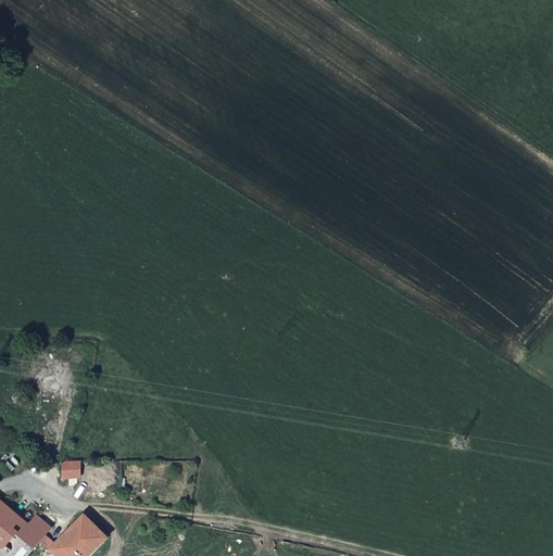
[(77,463),(59,463),(58,477),(78,477),(77,463)]
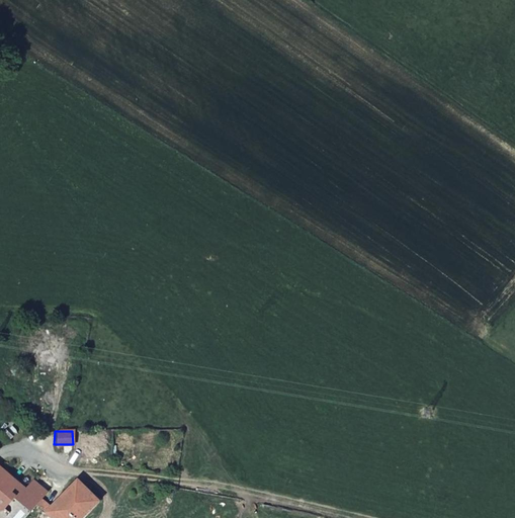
[(0,501),(5,495),(17,480),(0,465),(0,501)]
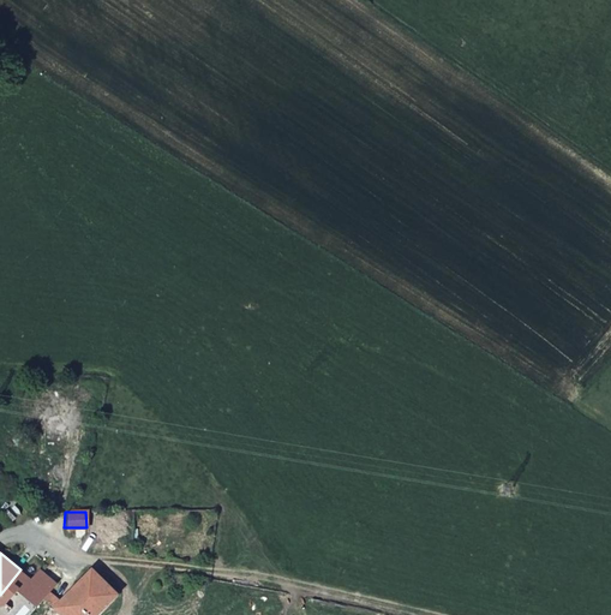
[(21,569),(6,587),(30,605),(42,592),(48,586),(54,580),(40,567),(30,578),(21,569)]
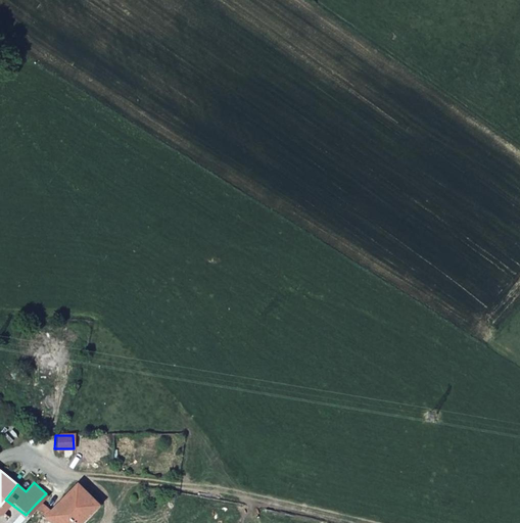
[(86,522),(102,507),(98,504),(79,485),(54,511),(49,516),(53,520),(50,522),(86,522)]
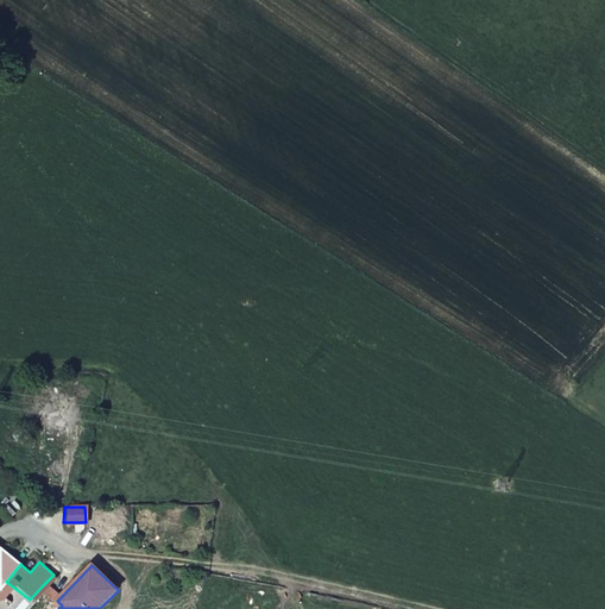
[(63,595),(48,581),(42,586),(57,601),(63,595)]
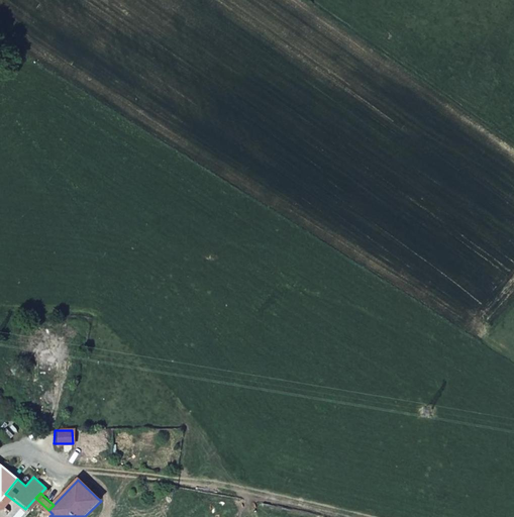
All buildings are outlined.
